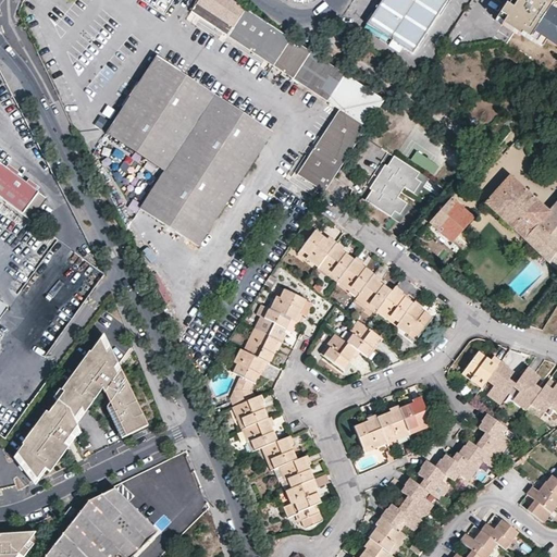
[(324,194),(330,185),(384,101),(231,0),(196,0),(189,11),(226,36),(222,42),(230,48),(234,41),(331,107),(330,109),(336,114),(297,176),(324,194)]
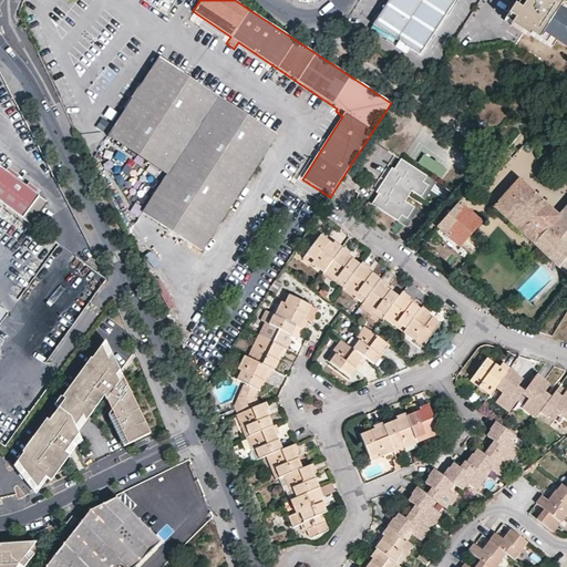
[(459,0),(392,0),(372,31),(420,61),(459,0)]
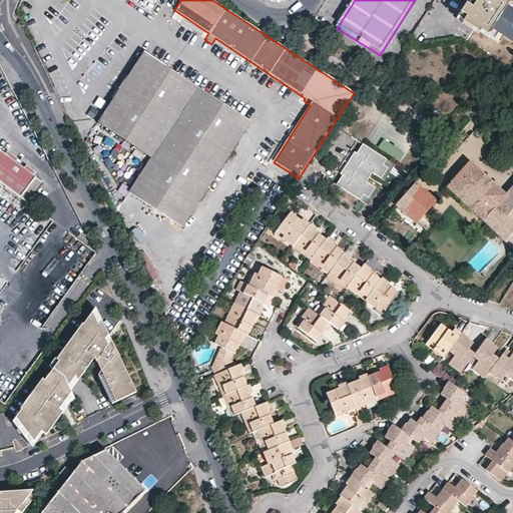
[(512,0),(472,0),(472,1),(476,3),(472,10),(463,24),(462,25),(479,36),(481,34),(494,42),(501,31),(507,35),(511,38),(512,35),(512,21),(509,19),(512,12),(512,6),(511,5),(512,1),(512,0)]
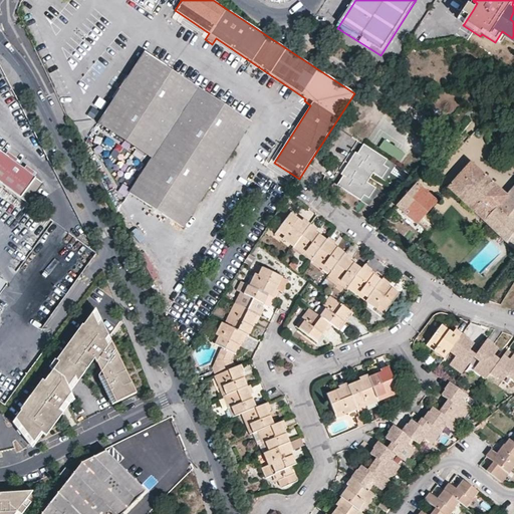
[(458,20),(464,24),(473,10),(467,7),(458,20)]
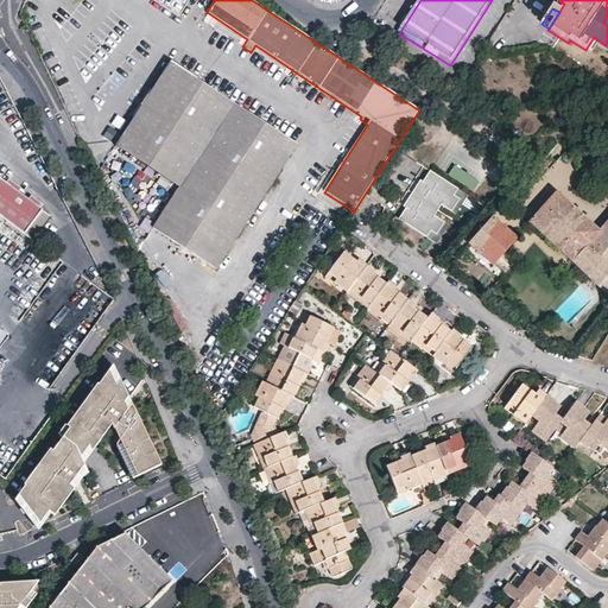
[(593,55),(601,42),(594,37),(586,50),(593,55)]
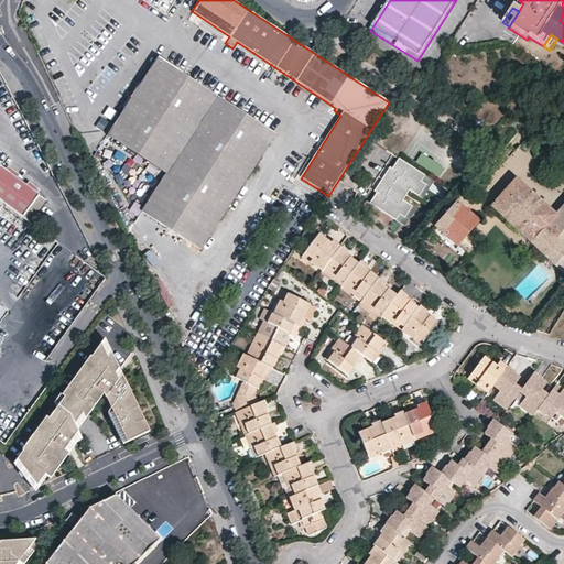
[(159,58),(145,78),(130,101),(109,134),(166,172),(142,210),(199,249),(274,134),(159,58)]
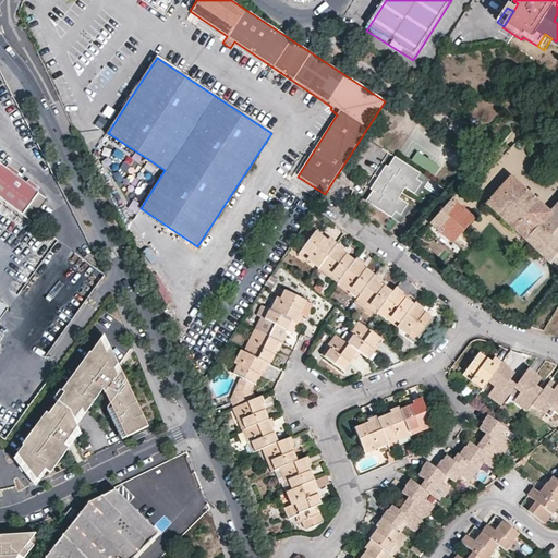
[(129,100),(144,77),(138,74),(124,97),(129,100)]
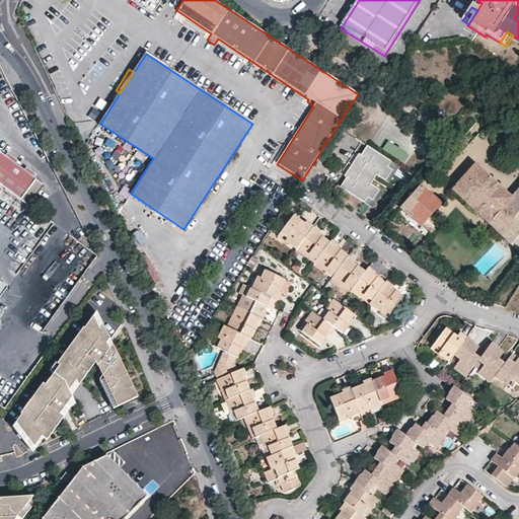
[(88,134),(91,127),(80,123),(78,130),(88,134)]
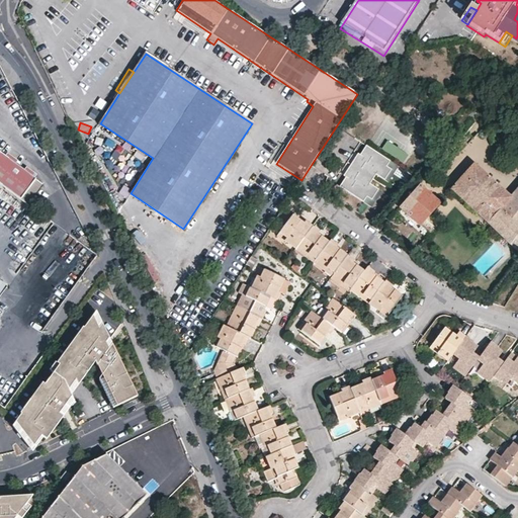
[(346,178),(341,186),(364,201),(367,196),(372,199),(379,188),(370,183),(376,174),(385,179),(393,168),(389,165),(391,161),(367,145),(361,154),(359,153),(343,176),(346,178)]
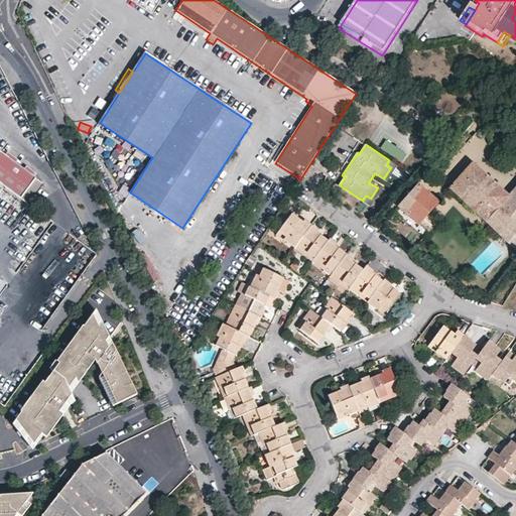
[(0,182),(19,197),(35,174),(0,149),(0,182)]
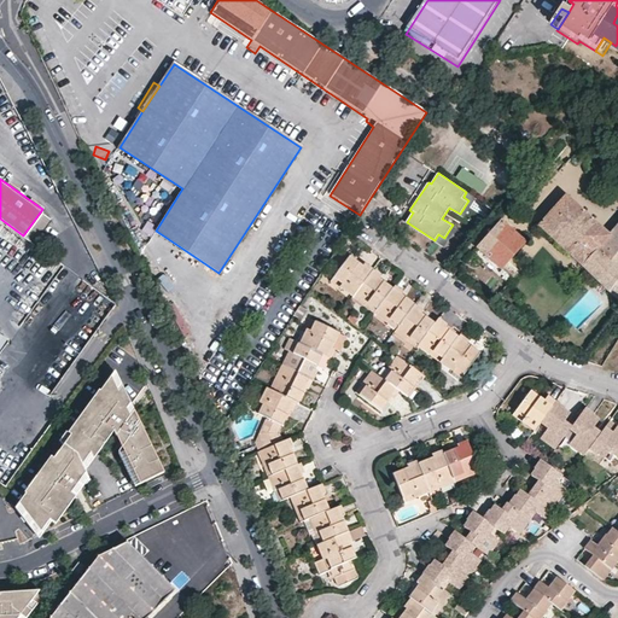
[(617,227),(607,239),(564,199),(537,229),(617,303),(617,227)]
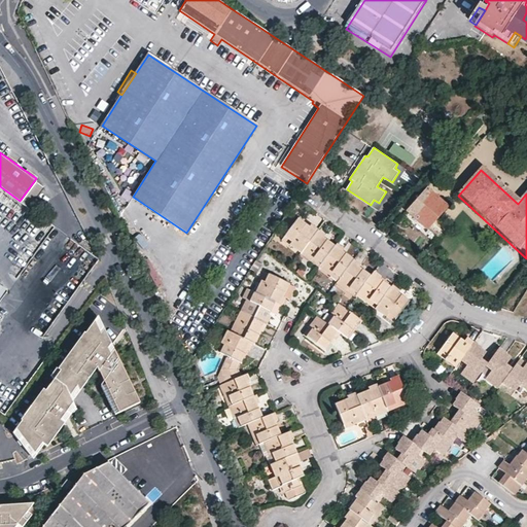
[(446,209),(424,189),(405,213),(425,232),(429,226),(446,209)]
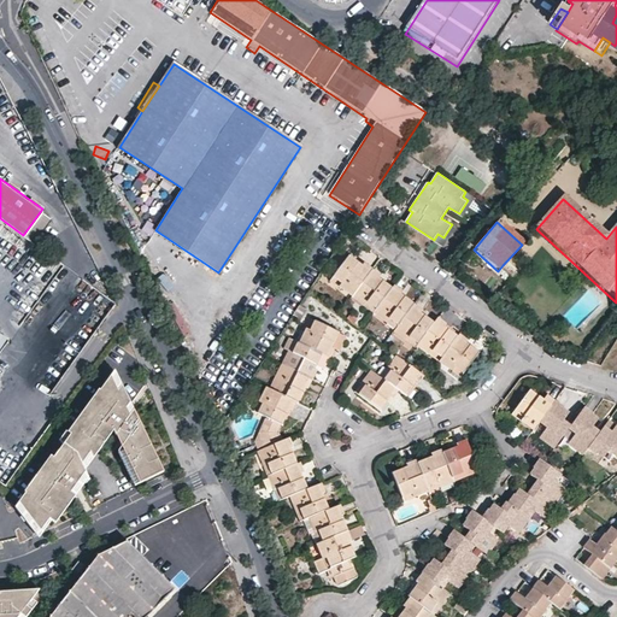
[(339,285),(352,295),(371,269),(363,263),(362,265),(348,254),(333,276),(341,282),(339,285)]
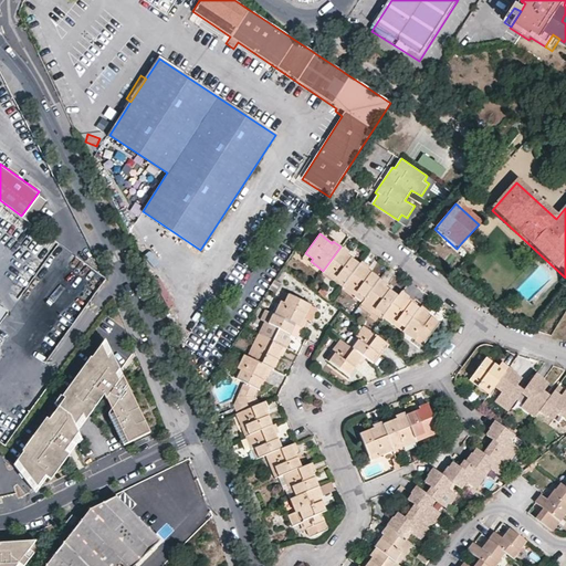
[(457,249),(465,258),(468,259),(472,253),(461,243),(457,249)]
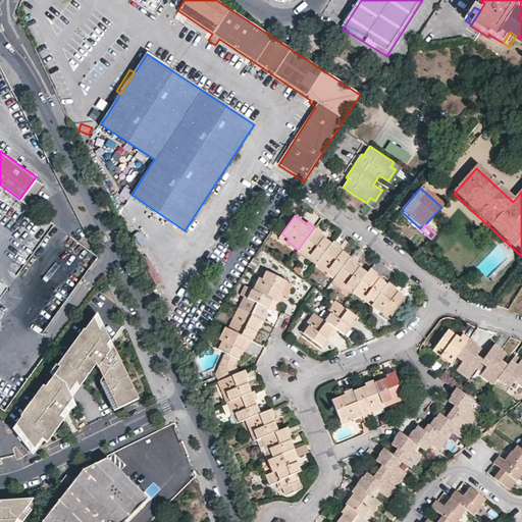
[(314,227),(298,250),(309,258),(311,255),(318,260),(331,243),(320,235),(321,232),(314,227)]
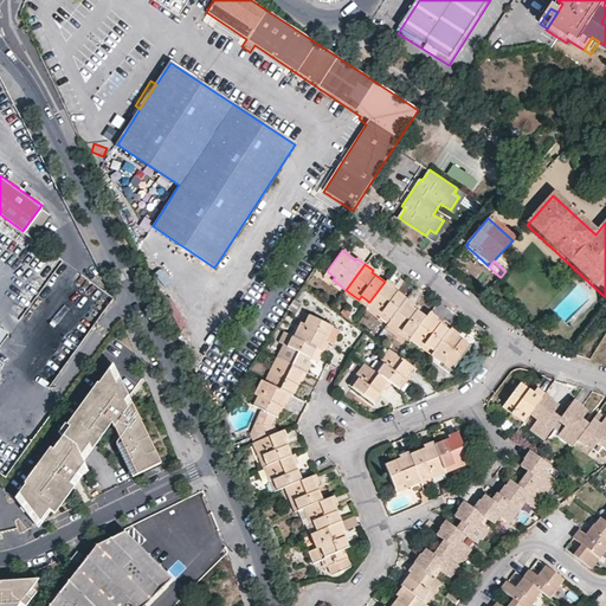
[(483,285),(491,276),(483,269),(475,279),(483,285)]
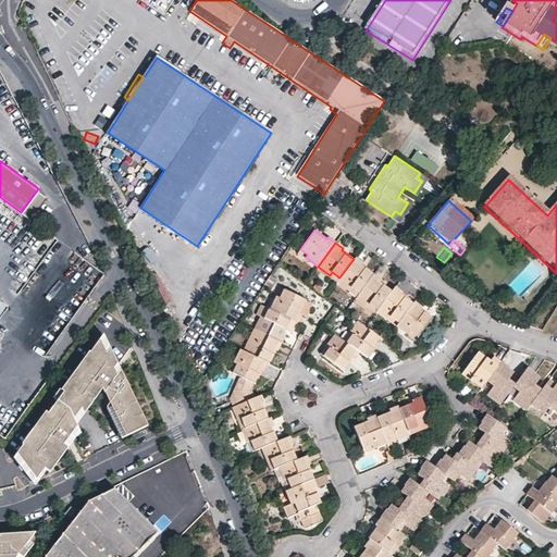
[(355,257),(354,259),(339,277),(337,281),(349,289),(353,286),(360,293),(373,273),(361,264),(362,262),(355,257)]
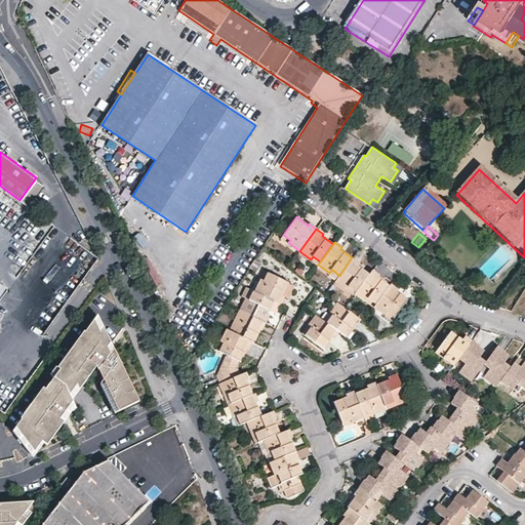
[(313,256),(311,259),(318,265),(320,261),(313,256)]
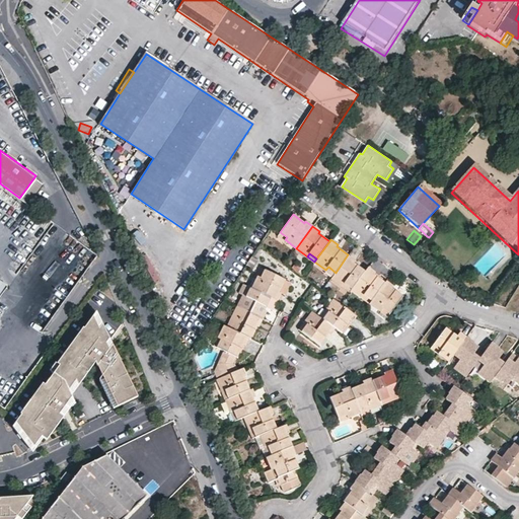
[(336,273),(332,276),(331,277),(343,285),(345,283),(352,287),(364,271),(353,263),(354,260),(348,254),(336,273)]
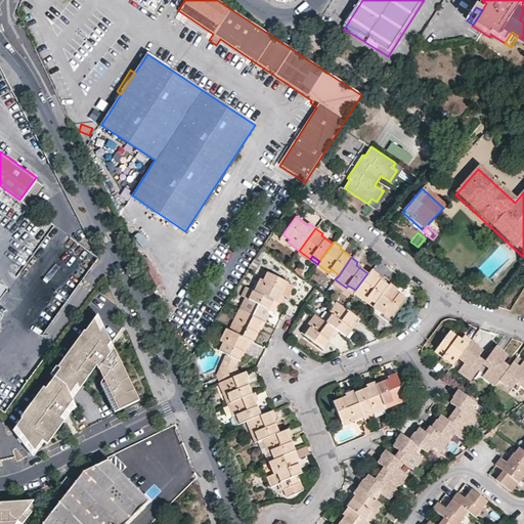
[(260,263),(254,260),(249,267),(255,271),(260,263)]
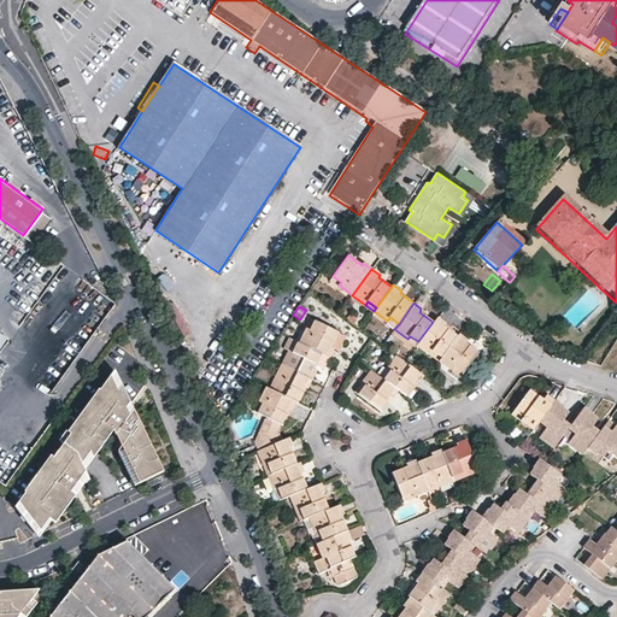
[(399,324),(391,317),(387,321),(386,323),(394,329),(395,328),(399,324)]
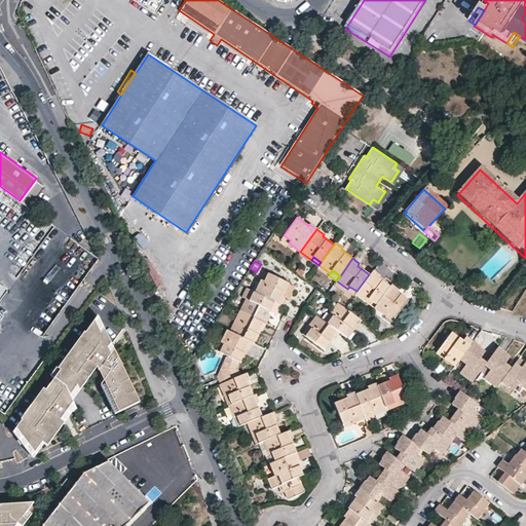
[(372,270),(369,274),(357,291),(355,293),(366,300),(369,297),(377,303),(390,286),(378,276),(379,274),(372,270)]
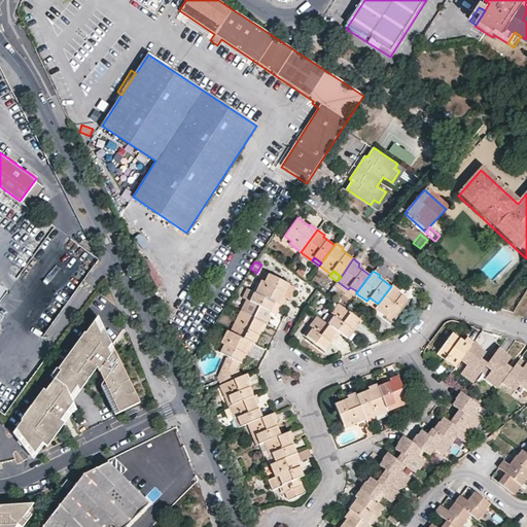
[(275,302),(279,304),(282,296),(280,295),(286,283),(267,273),(262,281),(258,279),(252,290),(255,292),(275,302)]
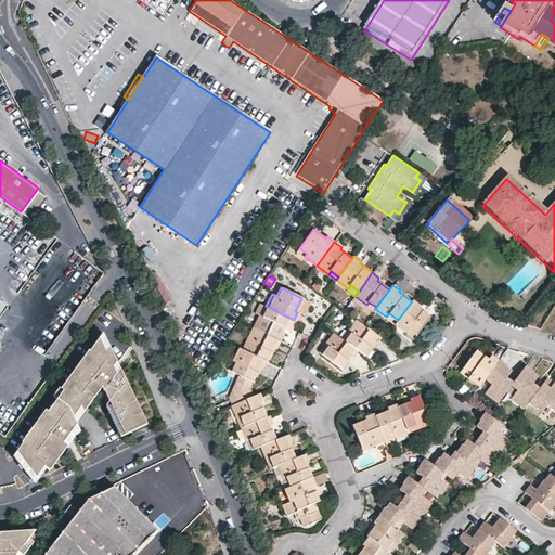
[(0,315),(9,304),(0,297),(0,315)]
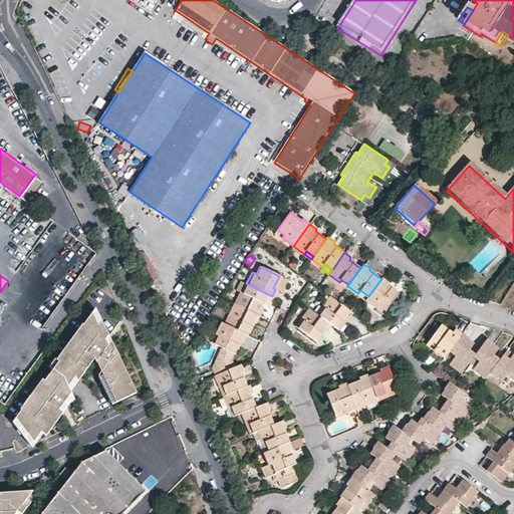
[(382,277),(381,279),(368,296),(365,299),(376,307),(379,304),(387,309),(400,292),(389,284),(390,282),(382,277)]
